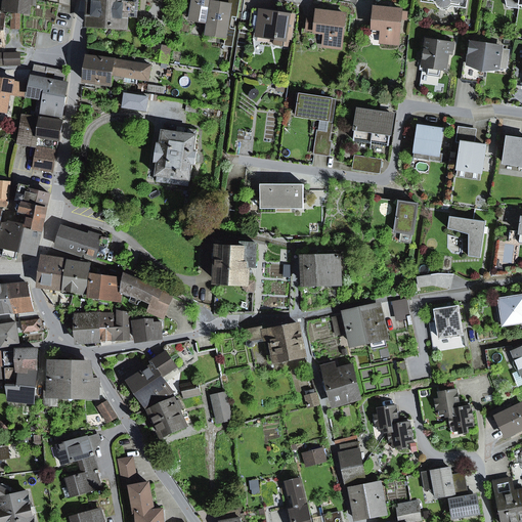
[(1,0),(1,9),(28,12),(29,3),(29,0),(1,0)]
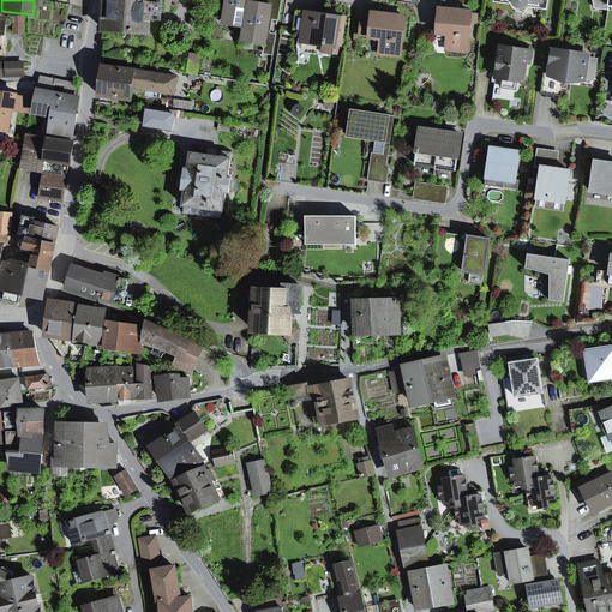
[(103,0),(101,28),(145,31),(148,16),(159,17),(160,0),(103,0)]
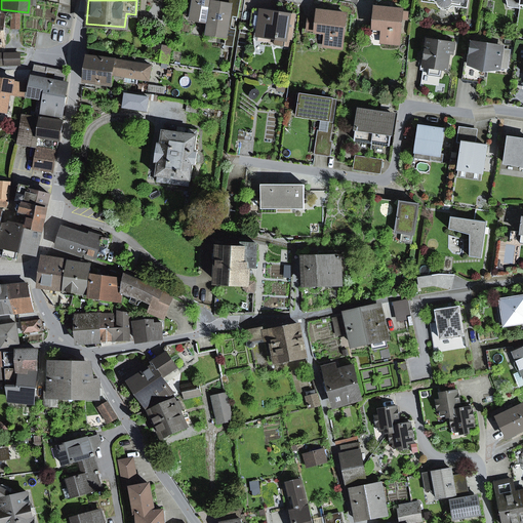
[(191,0),(189,15),(207,18),(210,0),(191,0)]
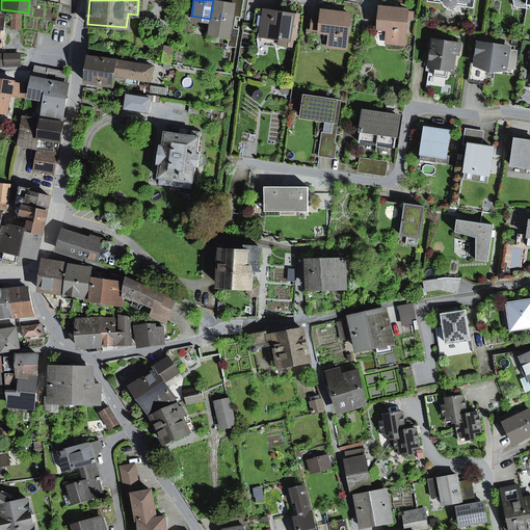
[(213,0),(210,19),(209,22),(208,30),(228,33),(229,27),(231,15),(239,16),(240,6),(233,5),(233,2),(220,0),(213,0)]
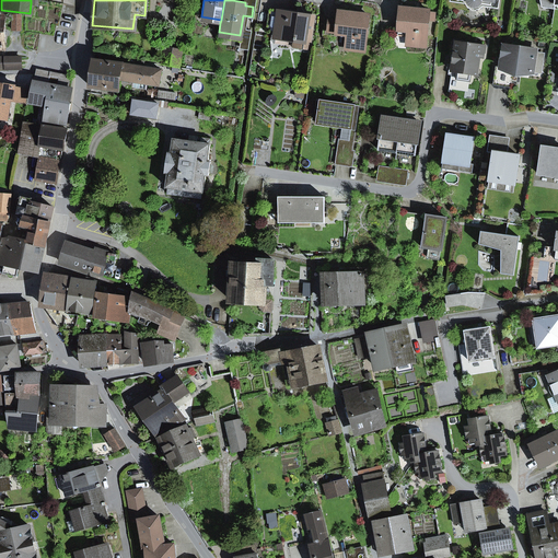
[(406,28),(397,27),(398,7),(397,7),(394,33),(406,34),(406,28)]
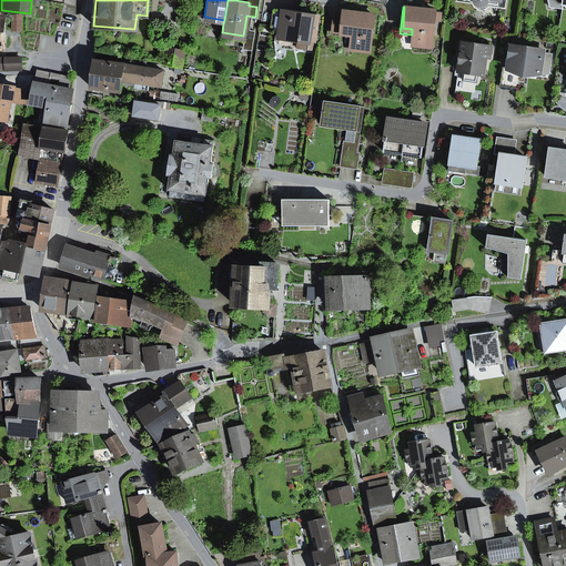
[(433,10),(433,9),(404,7),(403,28),(412,29),(412,34),(411,43),(430,44),(432,19),(438,19),(440,11),(433,10)]
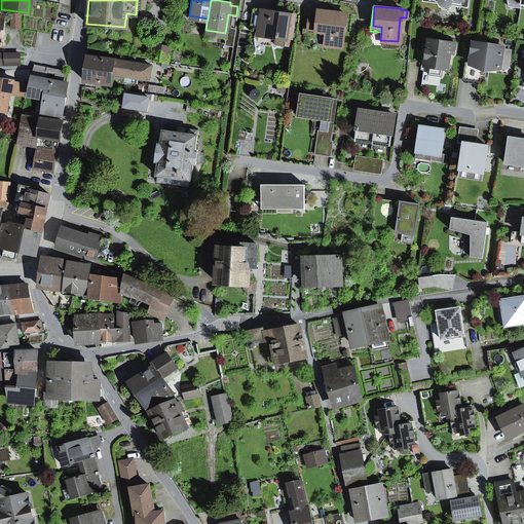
[(252,8),(250,25),(257,26),(260,9),(252,8)]
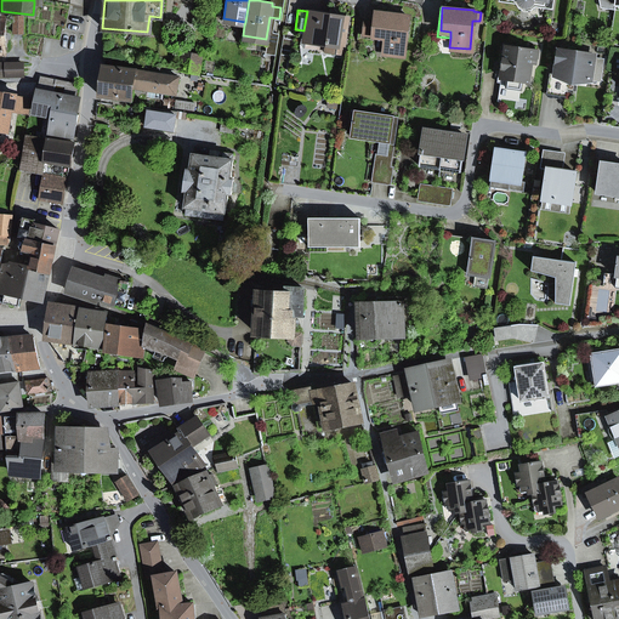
[(346,17),(307,11),(304,30),(304,34),(325,38),(324,43),(323,49),(341,51),(346,17)]
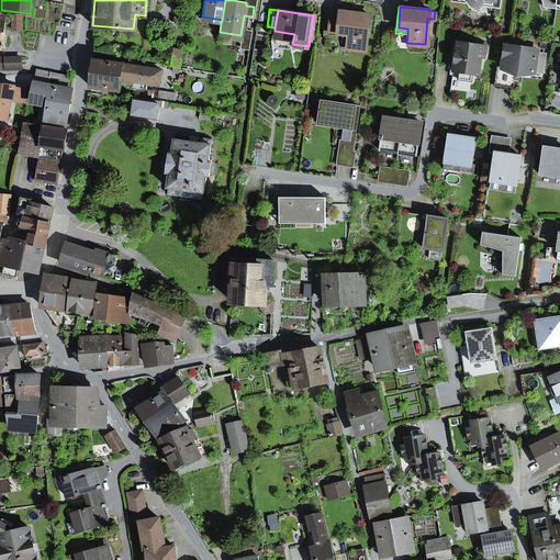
[(336,35),(336,31),(327,30),(329,19),(337,20),(339,10),(337,10),(336,18),(324,17),(322,33),(336,35)]
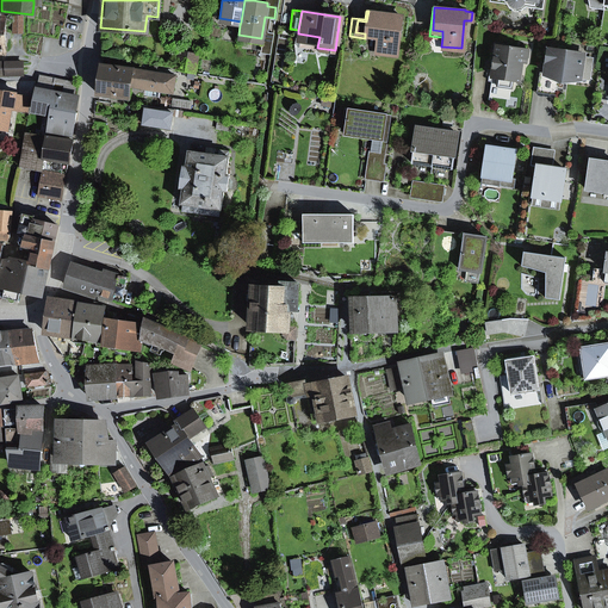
[(395,54),(399,14),(389,13),(380,12),(368,11),(366,22),(358,20),(355,32),(365,33),(377,36),(376,51),(395,54)]
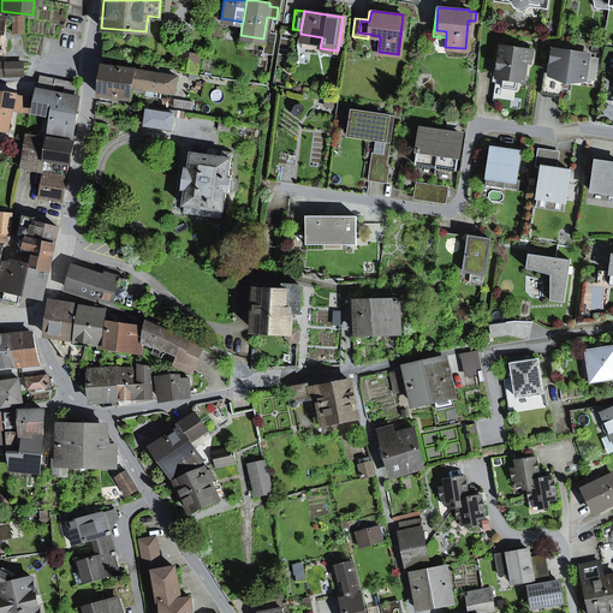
[(262,52),(271,53),(274,33),(265,31),(263,39),(240,35),(240,39),(263,43),(262,52)]
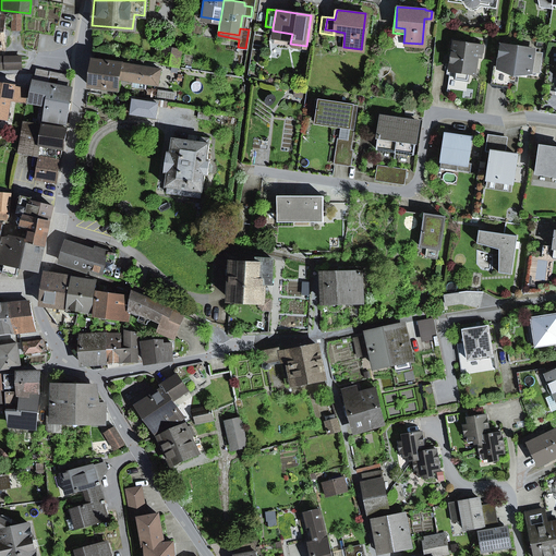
[(481,45),(452,40),(448,69),(450,70),(454,70),(452,77),(466,80),(467,72),(473,73),(475,56),(476,49),(481,50),(481,45)]
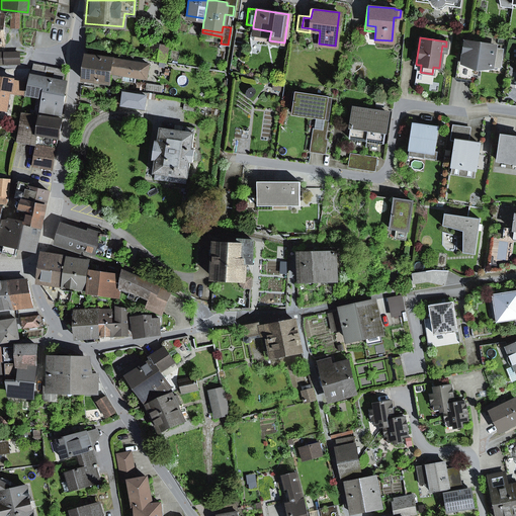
[(493,45),(464,40),(461,61),(461,62),(471,63),(470,66),(480,67),(481,64),(490,66),(490,65),(492,57),(500,58),(501,52),(492,51),(493,45)]
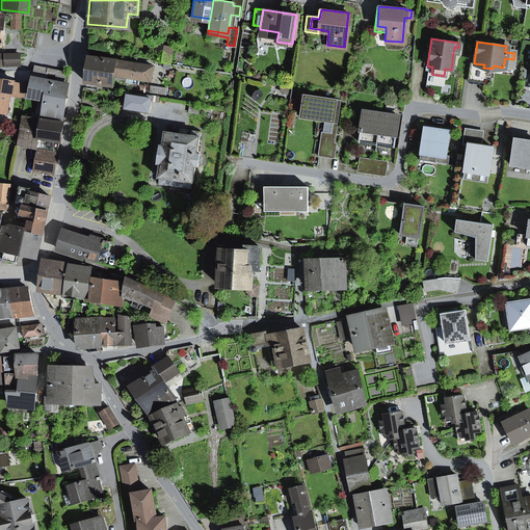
[(155,44),(153,59),(168,62),(171,46),(155,44)]
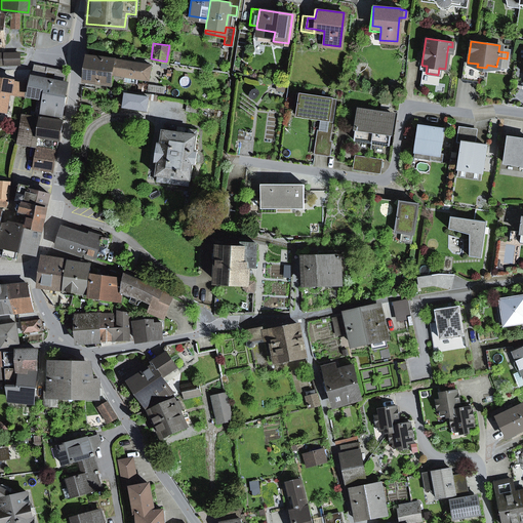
[(3,52),(4,63),(17,63),(17,52),(3,52)]
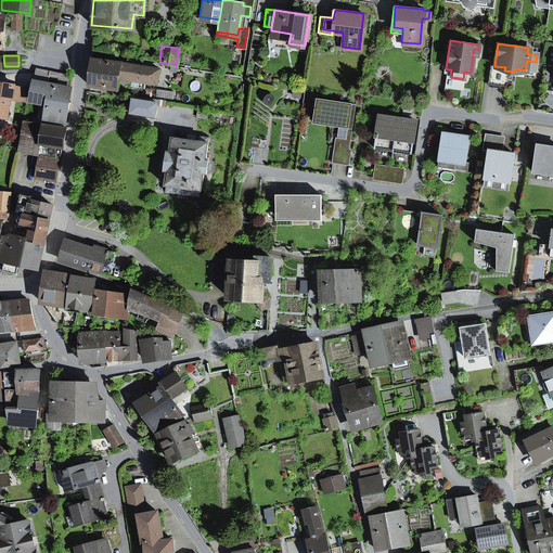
[(144,80),(155,82),(157,67),(91,58),(88,84),(116,88),(117,77),(131,79),(144,80)]
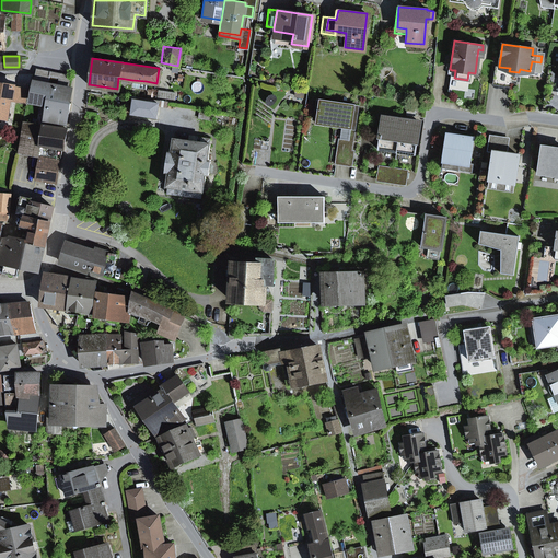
[(532,61),(530,70),(539,71),(541,62),(532,61)]
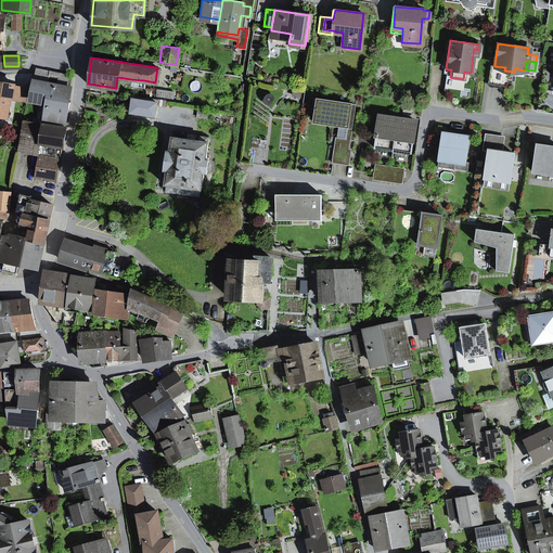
[(494,66),(494,65),(489,64),(486,84),(502,86),(504,71),(505,67),(494,66)]
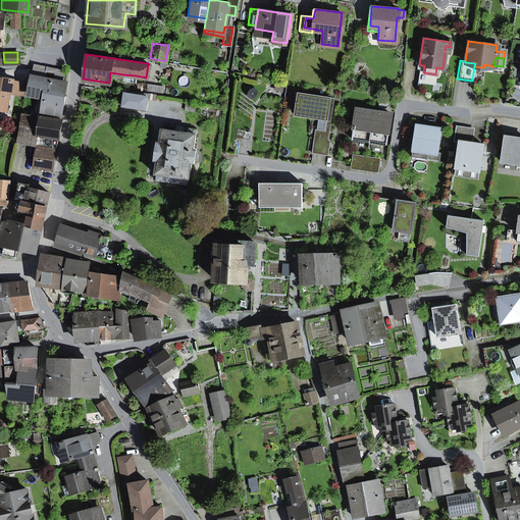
[(31,75),(62,82),(63,71),(33,65),(31,75)]
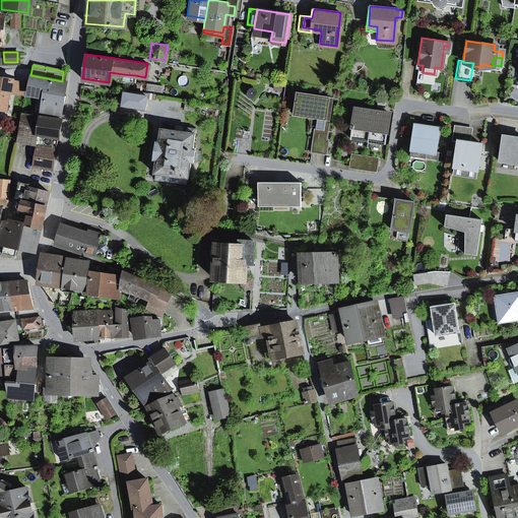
[(6,98),(9,98),(10,90),(12,80),(12,78),(0,75),(0,107),(4,108),(6,98)]
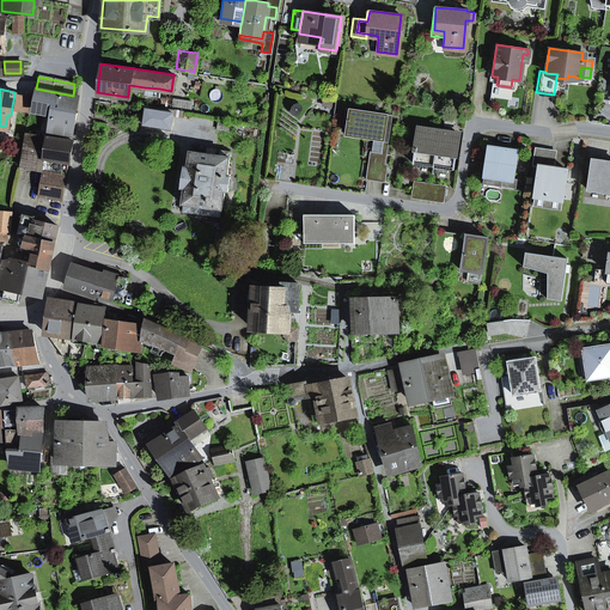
[(53,107),(73,111),(75,96),(73,96),(36,89),(32,109),(44,111),(46,105),(53,107)]
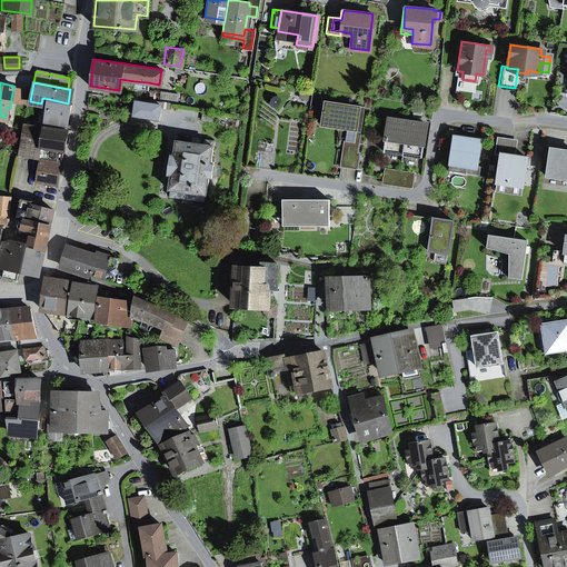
[(11,99),(25,101),(27,90),(13,88),(11,99)]
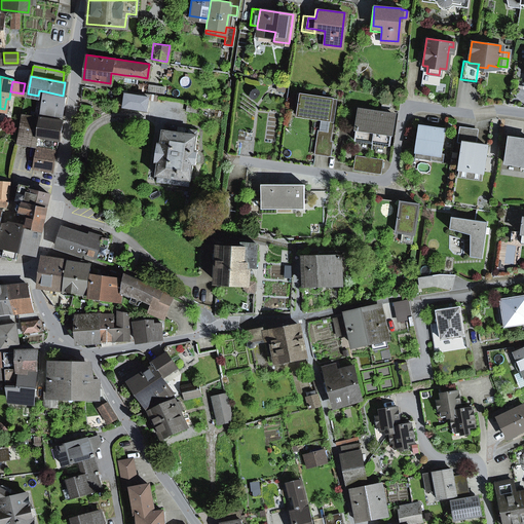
[(147,98),(155,99),(156,95),(124,89),(123,92),(148,96),(147,98)]
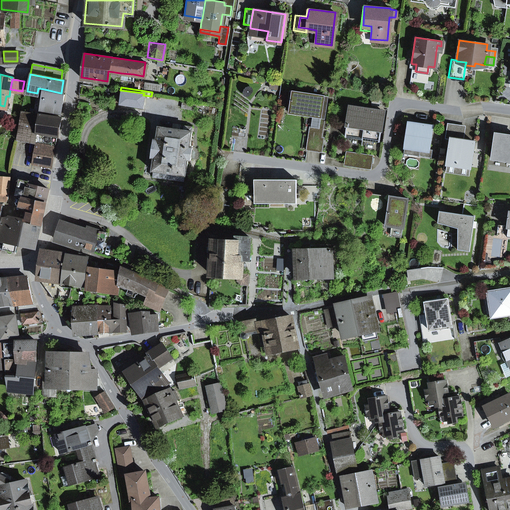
[(59,113),(62,94),(61,93),(44,89),(39,109),(59,113)]
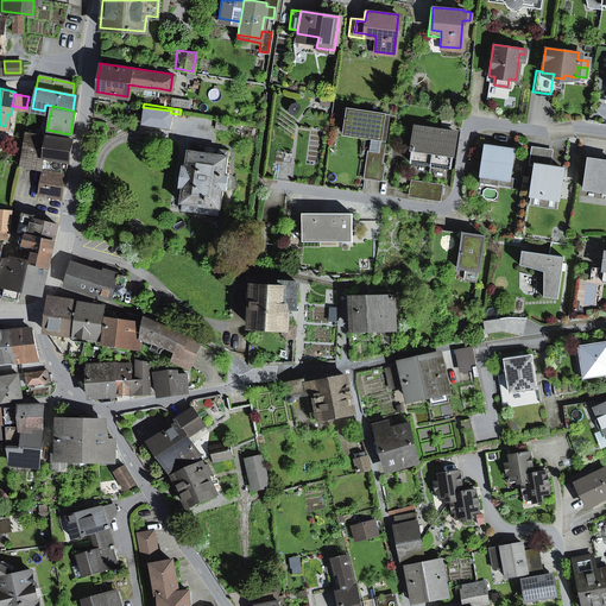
[(143,107),(140,122),(169,127),(170,113),(171,111),(143,107)]
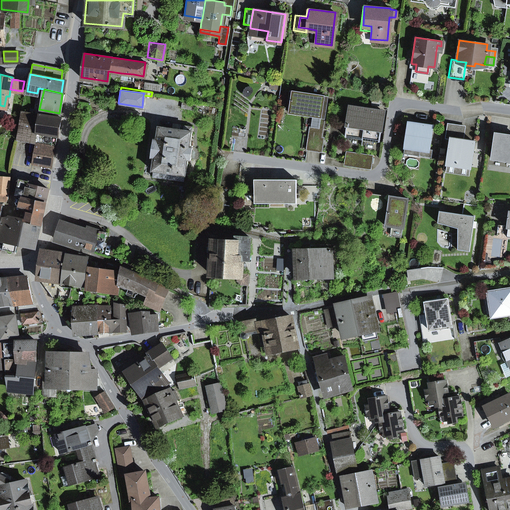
[(291,90),(288,109),(320,114),(323,94),(291,90)]
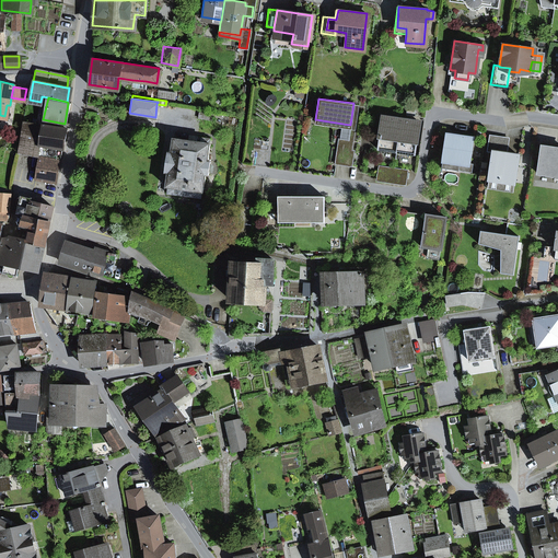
[(347,149),(351,150),(358,104),(353,103),(350,125),(315,119),(314,123),(340,126),(338,137),(348,138),(347,149)]
